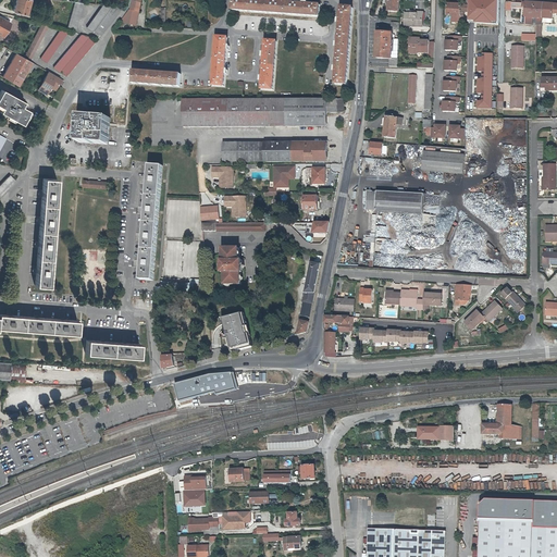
[(28,15),(33,0),(15,0),(12,11),(28,15)]
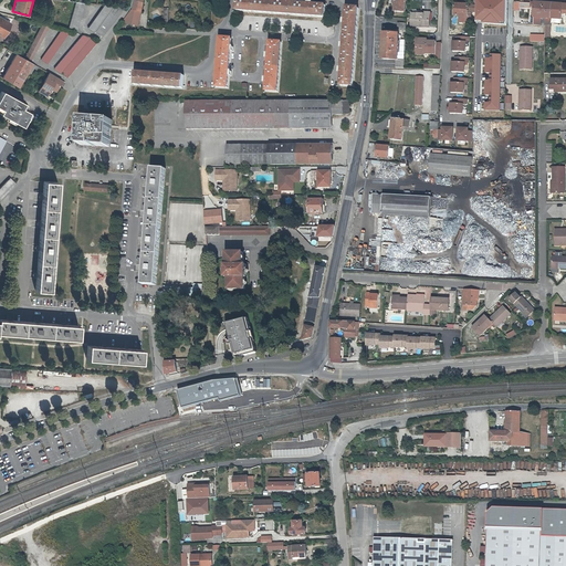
[(145,2),(137,0),(136,0),(135,6),(134,10),(133,11),(124,22),(139,25),(145,2)]
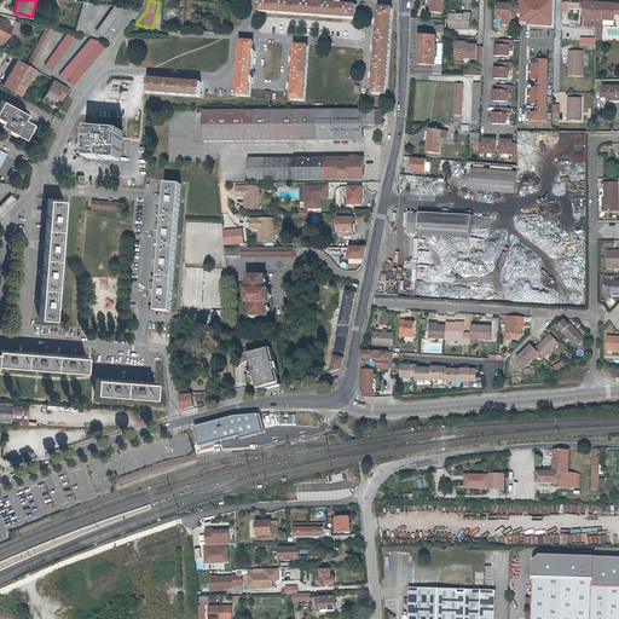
[(358,19),(359,7),(346,6),(346,3),(341,3),(341,6),(324,4),(324,1),(320,1),(319,4),(302,3),(302,0),(298,0),(298,3),(281,1),(281,0),(276,0),(268,0),(262,0),(261,12),(358,19)]
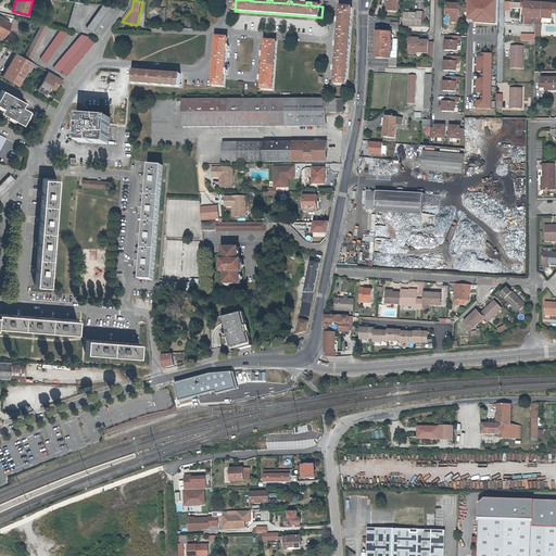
[(399,12),(399,0),(388,0),(388,11),(399,12)]
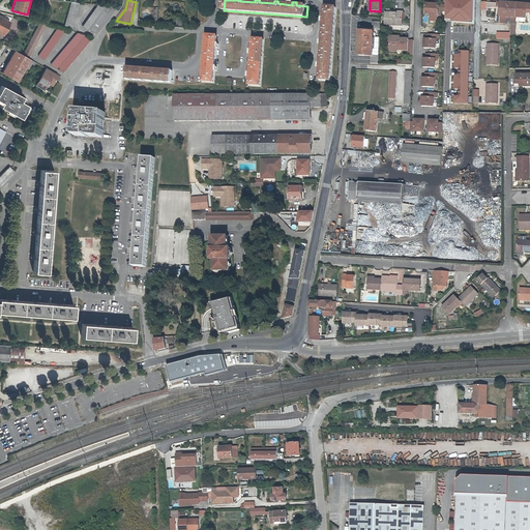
[(477,1),(463,0),(449,0),(448,22),(476,23),(477,1)]
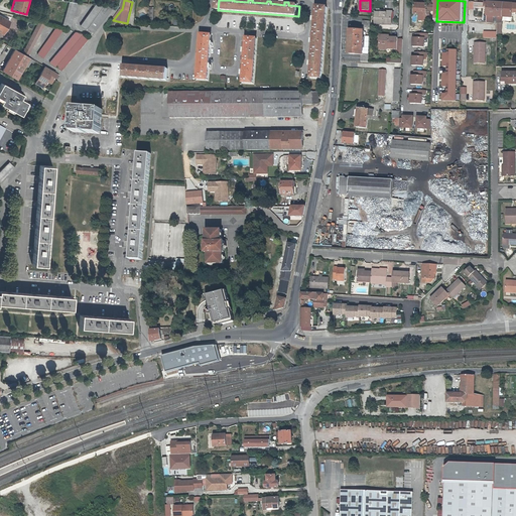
[(70,27),(78,2),(74,2),(72,2),(71,1),(70,1),(63,25),(70,27)]
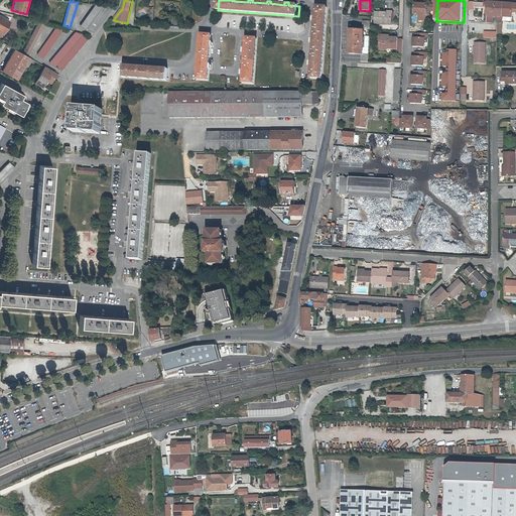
[(112,6),(96,4),(95,4),(81,25),(86,29),(87,28),(93,32),(112,6)]
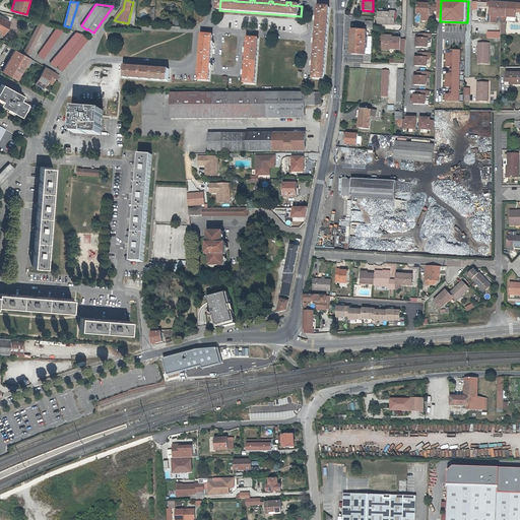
[(439,9),(439,5),(418,4),(418,15),(424,15),(433,15),(433,14),(432,14),(432,10),(439,11),(439,9)]
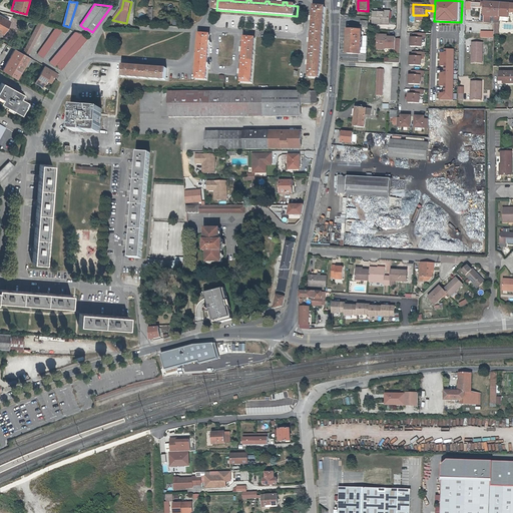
[(491,18),(500,19),(501,6),(483,4),(482,9),(485,9),(485,18),(484,24),(491,25),(491,18)]
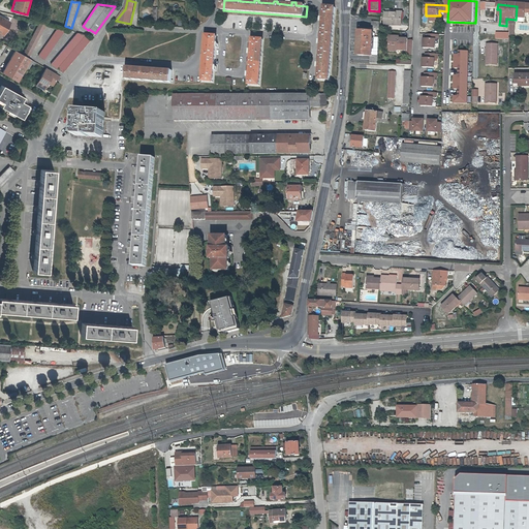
[(320,68),(319,80),(330,81),(336,7),(325,6),(324,19),(322,18),(322,22),(324,23),(322,41),(320,40),(320,44),(322,45),(320,63),(318,63),(318,67),(320,68)]
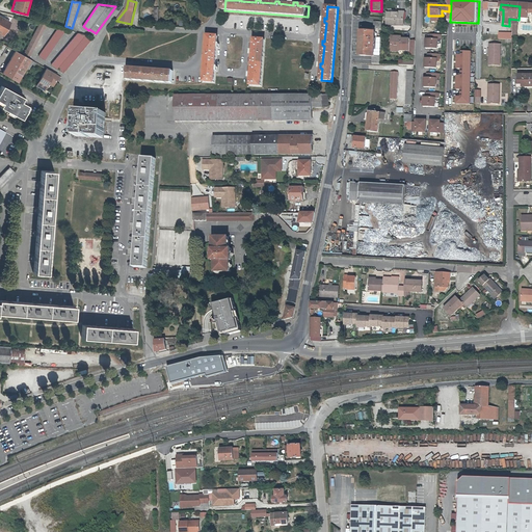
[(522,20),(528,21),(528,16),(531,16),(531,6),(520,6),(519,20),(522,20)]
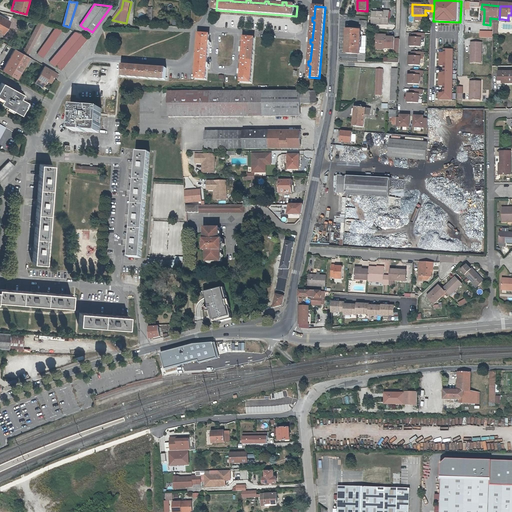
[(384,11),(384,13),(373,12),(372,23),(389,25),(390,12),(384,11)]
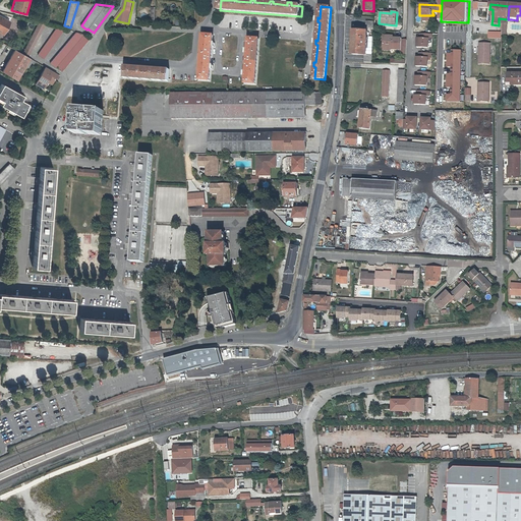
[(0,33),(4,36),(11,22),(0,15),(0,33)]
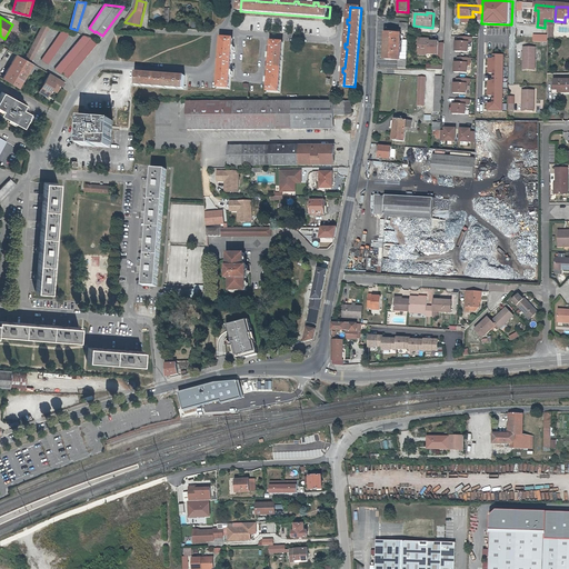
[(45,25),(42,23),(25,59),(30,62),(49,26),(45,25)]
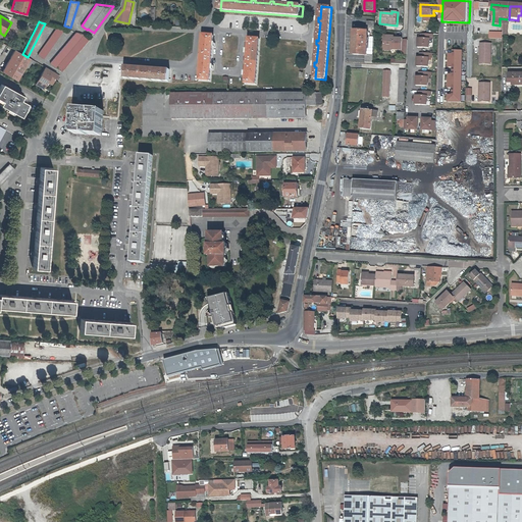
[(363,64),(371,64),(372,56),(365,56),(366,30),(372,31),(373,23),(365,22),(365,29),(353,28),(352,55),(364,56),(363,64)]
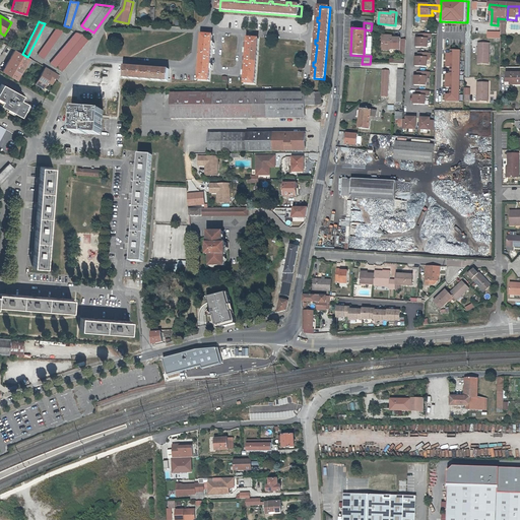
[(43,58),(63,28),(56,26),(37,54),(43,58)]
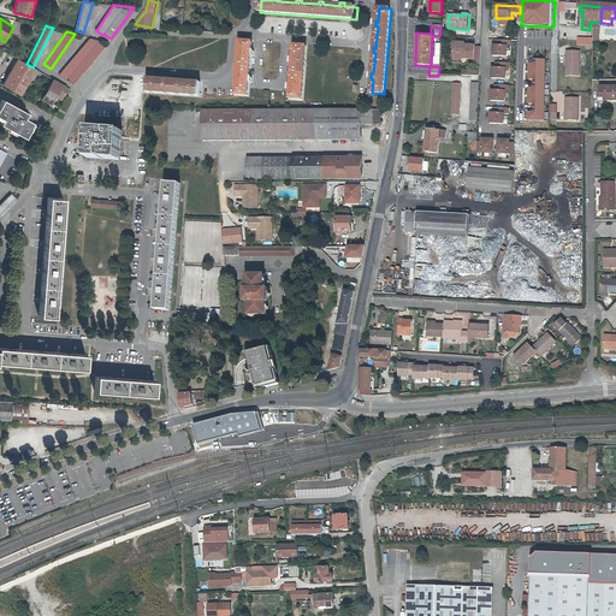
[(75,83),(108,43),(90,39),(61,73),(66,80),(69,78),(75,83)]
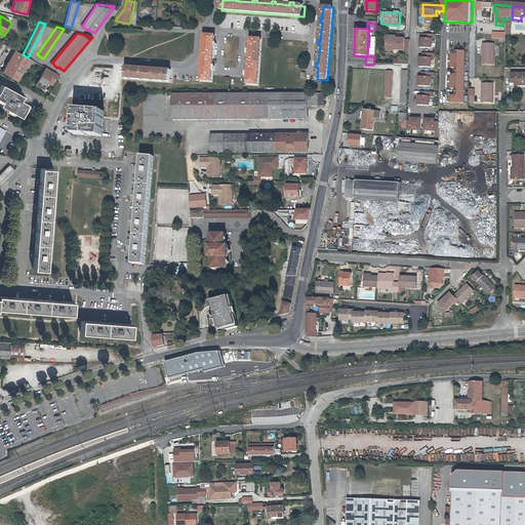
[(214,42),(215,35),(205,35),(201,80),(211,81),(212,70),(214,70),(215,66),(212,65),(214,47),(216,47),(216,42),(214,42)]
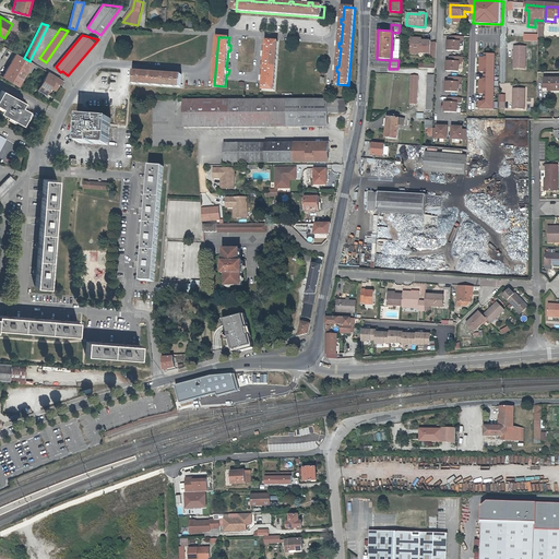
[(464,37),(451,37),(451,42),(448,42),(448,51),(460,52),(460,42),(463,43),(464,37)]
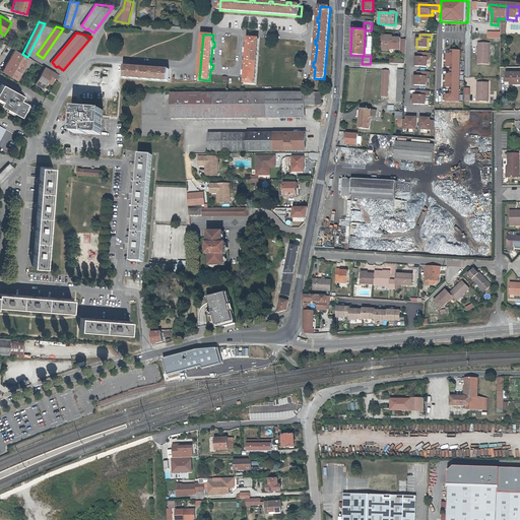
[(391,50),(400,50),(400,54),(405,54),(405,41),(400,41),(400,39),(392,38),(392,37),(383,36),(383,47),(391,48),(391,50)]
